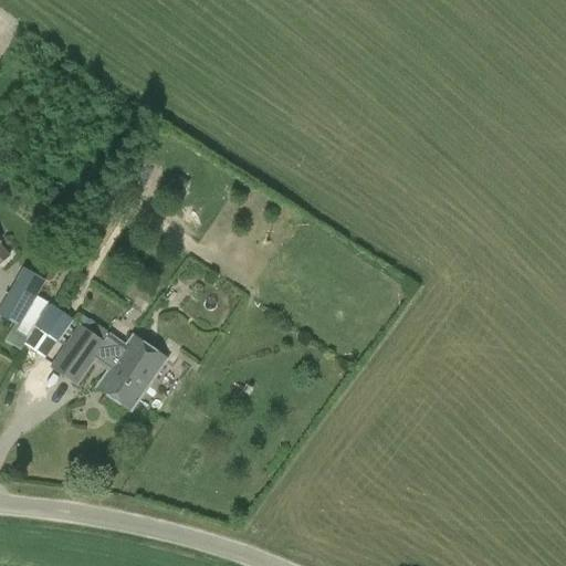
[(0,264),(10,257),(0,244),(0,242),(0,241),(0,264)]
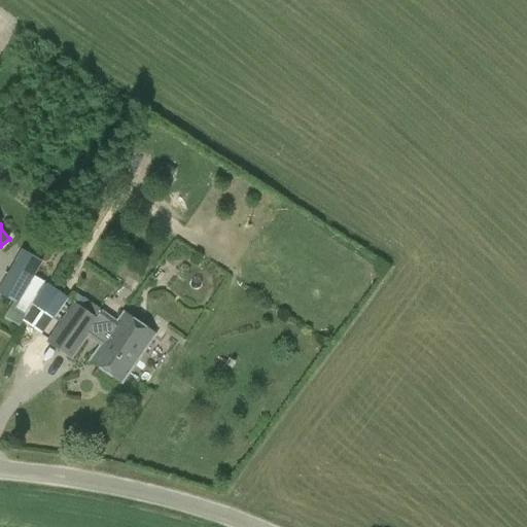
[(0,287),(0,293),(13,302),(4,317),(19,326),(22,322),(46,283),(34,276),(43,261),(23,250),(15,264),(14,262),(0,287)]
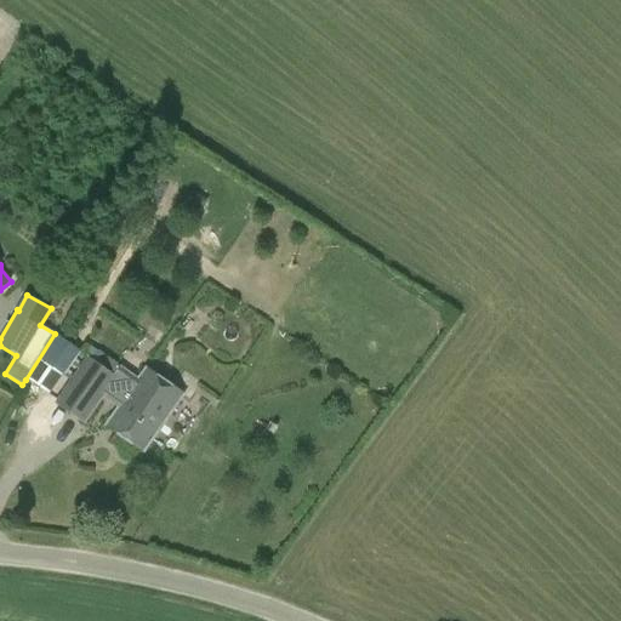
[(74,347),(55,334),(26,380),(49,394),(62,375),(58,371),(74,347)]
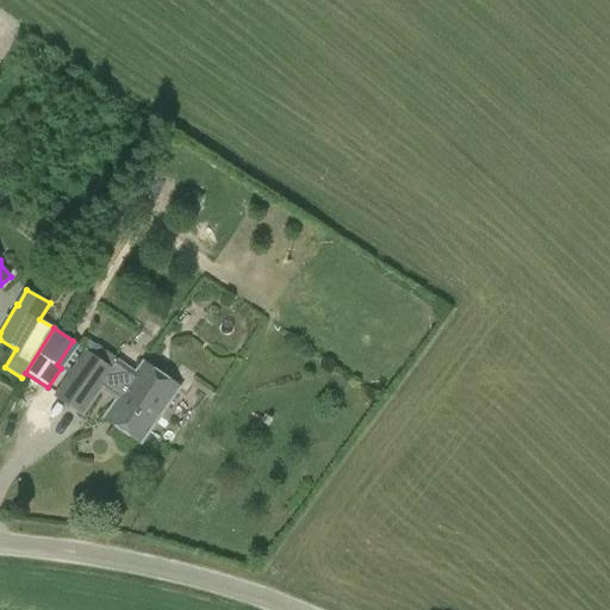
[(83,417),(114,371),(87,350),(54,396),(83,417)]
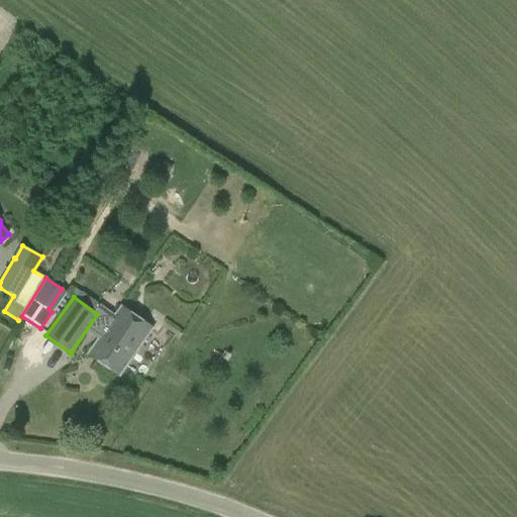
[(152,328),(121,307),(88,354),(119,377),(152,328)]
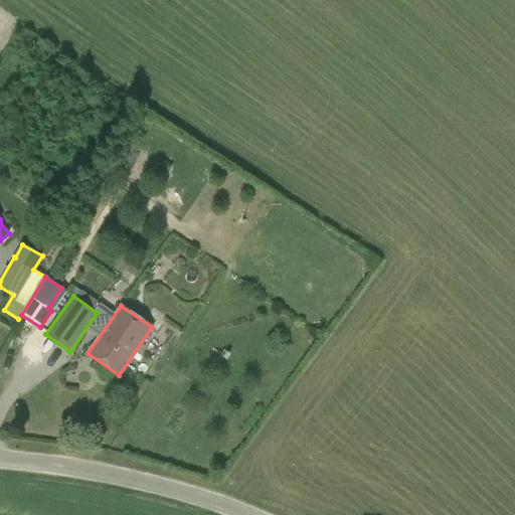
[(144,343),(170,364),(183,347),(158,327),(144,343)]
